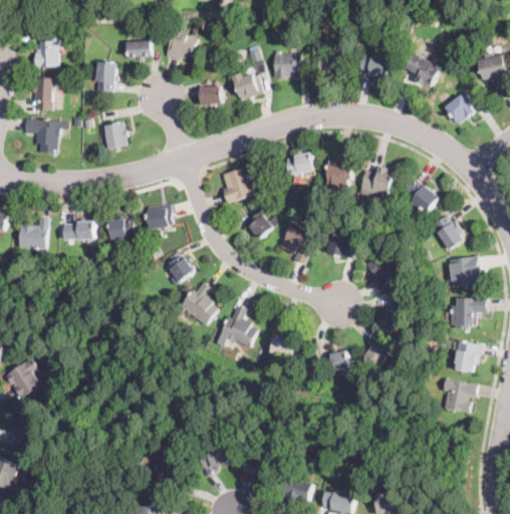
[(210,21),(209,30),(200,28),(201,20),(210,21)]
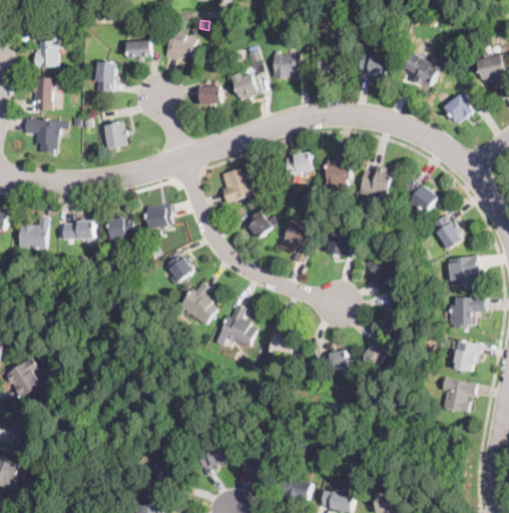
[(190,52),(188,55),(185,54),(183,59),(177,57),(176,60),(162,55),(163,52),(171,30),(194,38),(190,52)]
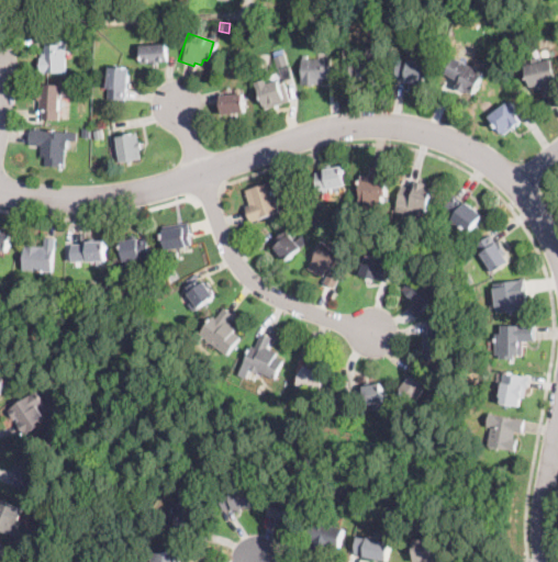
[(37,75),(36,57),(37,57),(37,54),(42,54),(41,46),(53,45),(53,42),(62,42),(63,74),(37,75)]
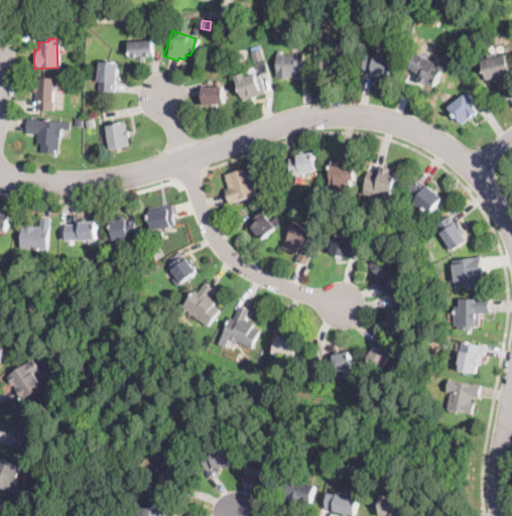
[(141,57),(141,59),(136,59),(136,57),(126,58),(125,41),(150,40),(151,56),(141,57)]
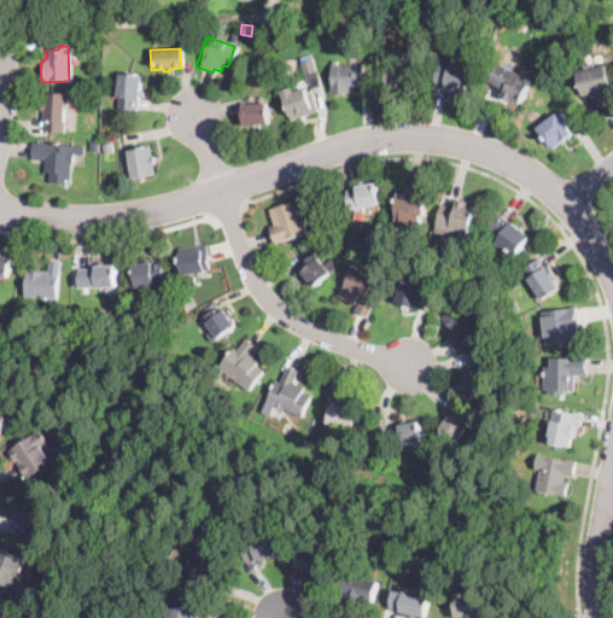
[(518,56),(514,60),(506,57),(508,51),(518,56)]
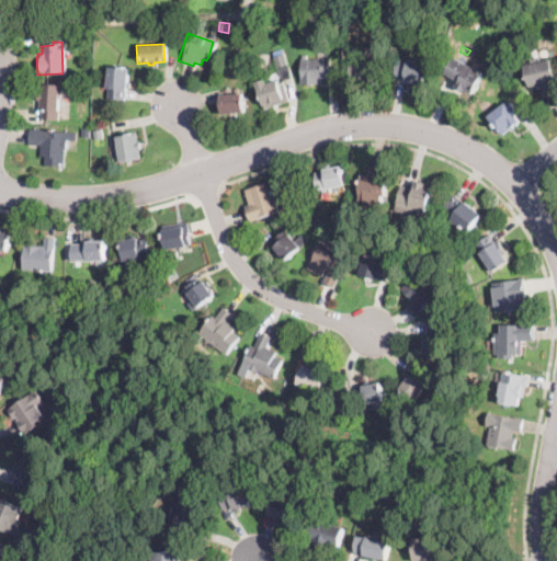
[(284,65),(273,68),(270,57),(281,54),(284,65)]
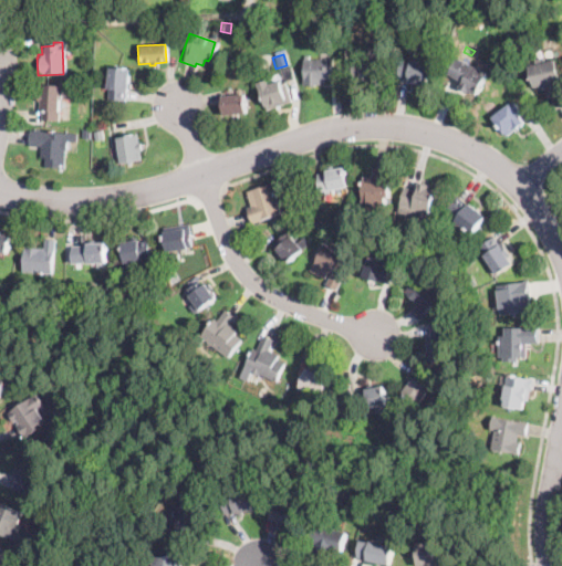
[(381,58),(381,63),(381,81),(374,81),(374,84),(365,84),(365,80),(354,81),(353,60),(358,60),(358,56),(367,56),(367,59),(374,59),(374,55),(381,55),(381,58)]
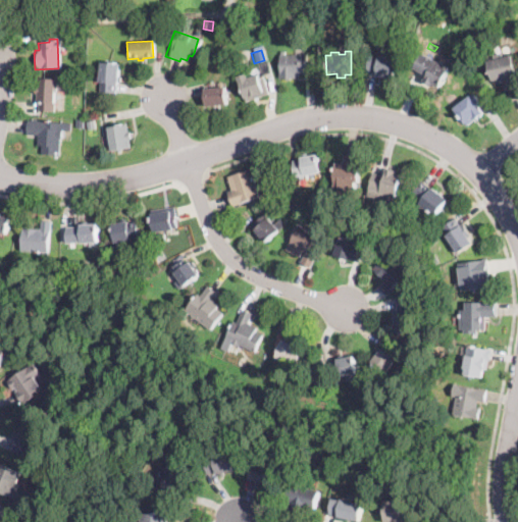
[(281,54),(281,55),(304,54),(304,74),(296,74),(296,77),(293,77),(293,79),(276,79),(276,74),(277,73),(276,55),(278,55),(278,52),(281,52),(281,54)]
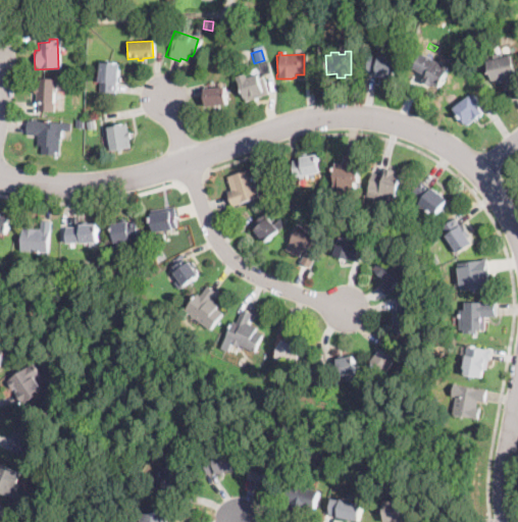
[(438,84),(436,88),(429,84),(428,86),(420,82),(424,75),(411,68),(419,53),(447,68),(438,84)]
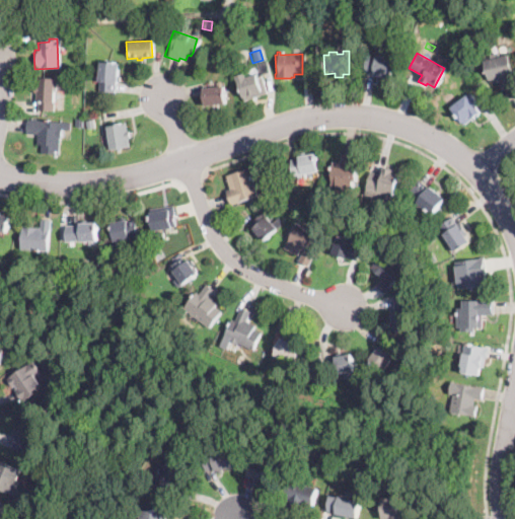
[(469,61),(467,64),(460,59),(463,53),(471,58),(469,61)]
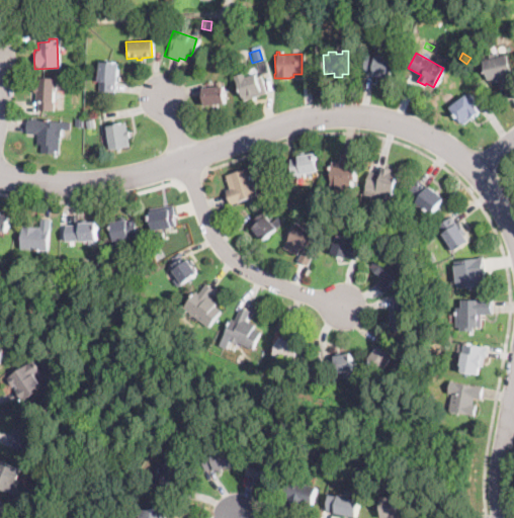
[(495,53),(496,57),(505,55),(511,82),(498,86),(497,82),(491,83),(490,79),(484,80),(479,62),(487,60),(486,55),(495,53)]
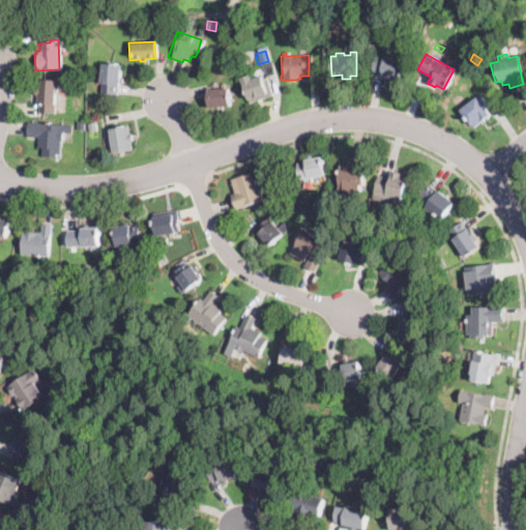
[(381,57),(396,59),(402,60),(399,80),(386,78),(385,81),(380,80),(380,75),(370,74),(372,58),(381,59),(381,57)]
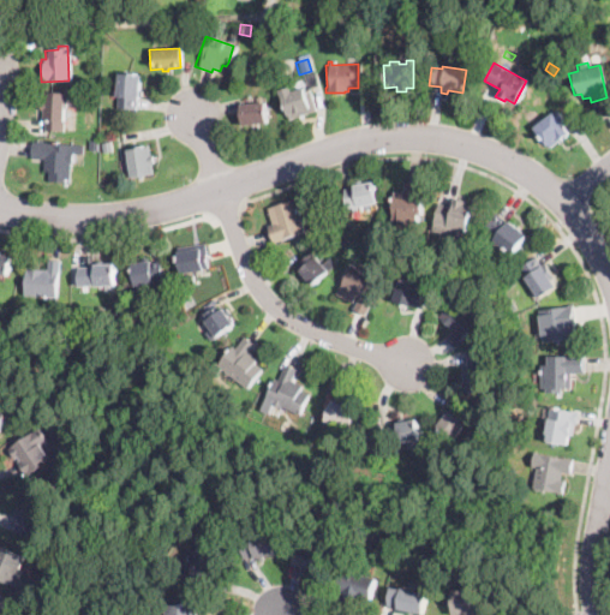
[(139,95),(138,97),(135,97),(133,109),(114,108),(115,97),(113,97),(115,73),(138,76),(137,90),(139,91),(139,95)]
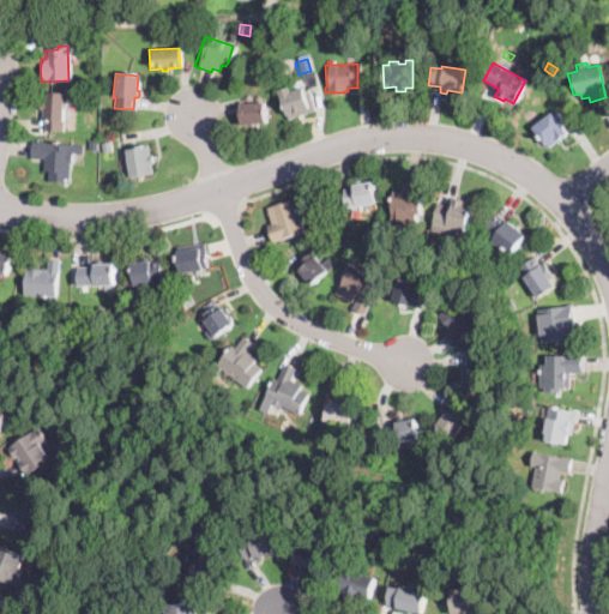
[(548,90),(541,96),(534,89),(541,83),(548,90)]
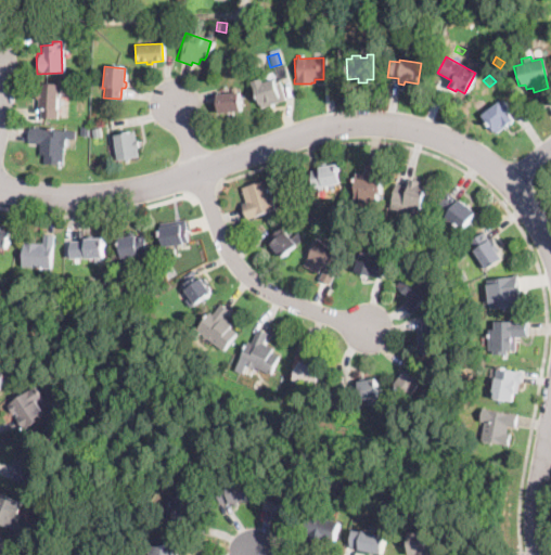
[(258,80),(259,82),(270,79),(271,82),(274,81),(281,98),(282,100),(257,110),(246,80),(257,76),(258,80)]
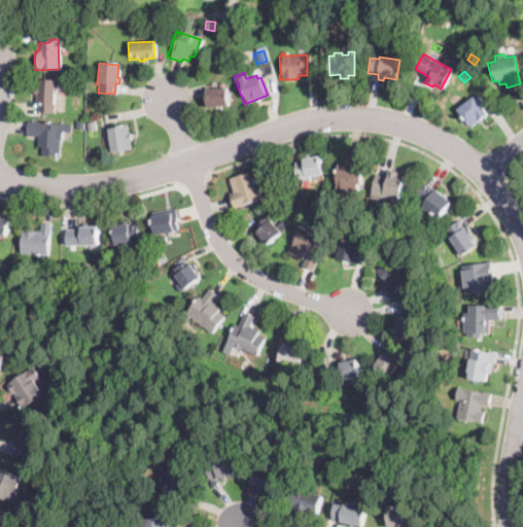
[(56,86),(55,86),(55,94),(53,94),(53,113),(36,113),(36,103),(34,103),(34,95),(32,95),(32,88),(35,88),(35,79),(56,79),(56,86)]
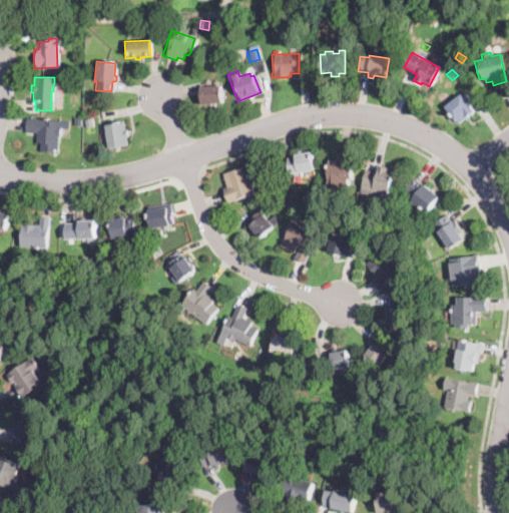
[(204,103),(199,104),(197,87),(218,85),(219,102),(204,103)]
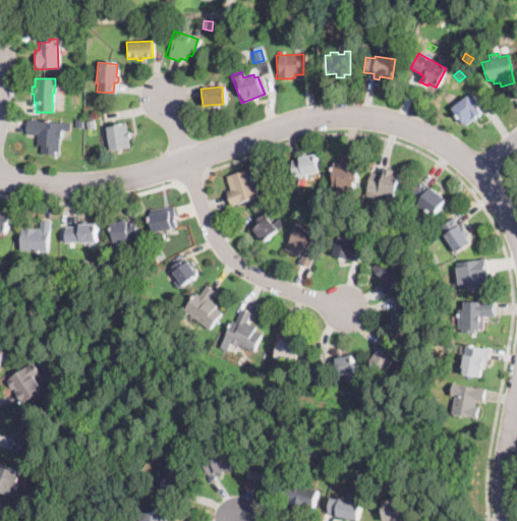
[(477,116),(471,121),(470,121),(463,126),(449,109),(459,102),(469,94),(476,102),(473,105),(480,114),(477,116)]
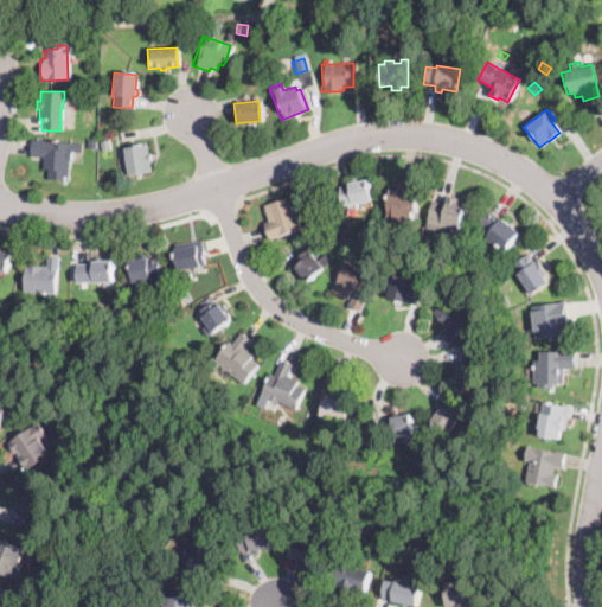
[(79,145),(78,152),(69,152),(69,161),(66,161),(65,180),(45,179),(45,171),(39,170),(40,157),(27,157),(27,155),(29,141),(79,145)]
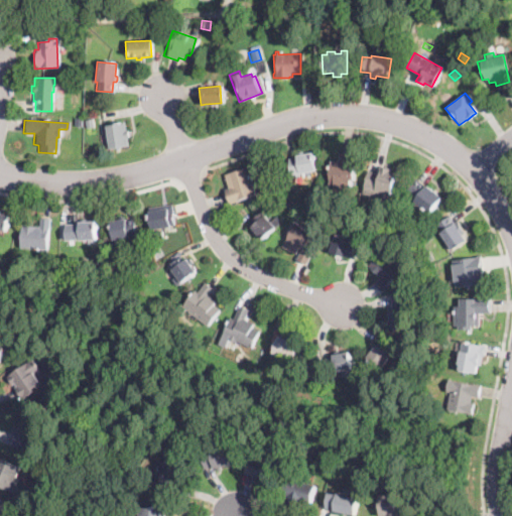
[(92,127),(84,129),(83,121),(90,120),(92,127)]
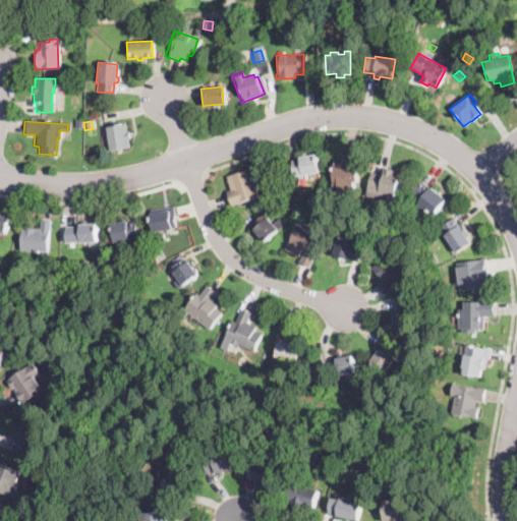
[(123,124),(124,132),(126,132),(128,139),(125,139),(127,148),(107,152),(105,143),(107,143),(105,130),(101,131),(101,129),(123,124)]
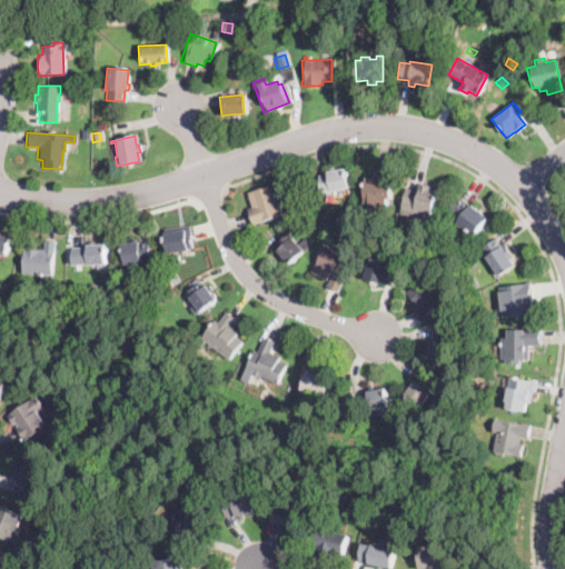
[(327,192),(328,195),(323,196),(323,192),(319,193),(316,177),(325,175),(325,172),(343,169),(346,189),(327,192)]
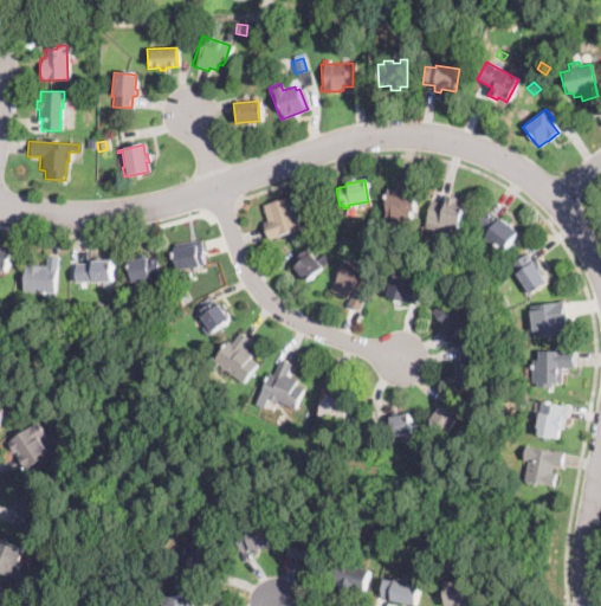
[(402,221),(383,221),(383,191),(395,191),(395,182),(411,181),(413,181),(413,221),(402,221)]
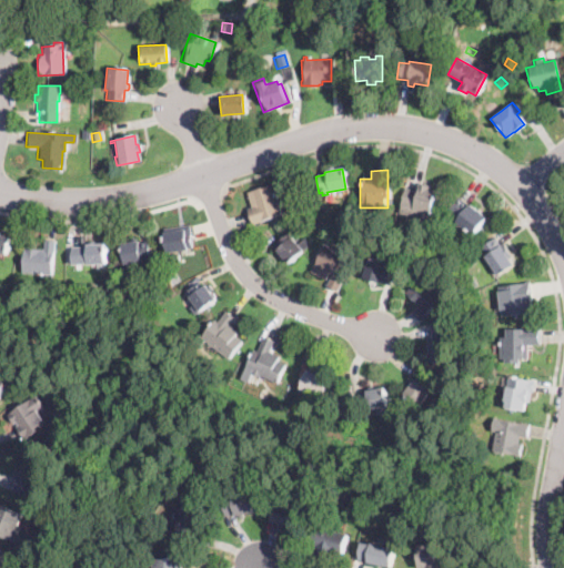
[(435,192),(430,208),(425,224),(415,221),(418,212),(399,205),(404,189),(414,192),(416,183),(435,192)]
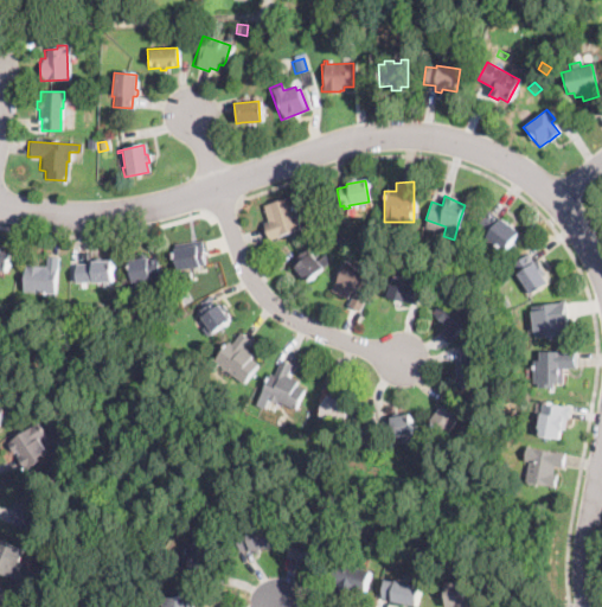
[(293,213),(294,216),(298,215),(299,218),(294,219),(298,229),(276,236),(276,237),(267,241),(261,223),(266,222),(261,206),(287,197),(293,213)]
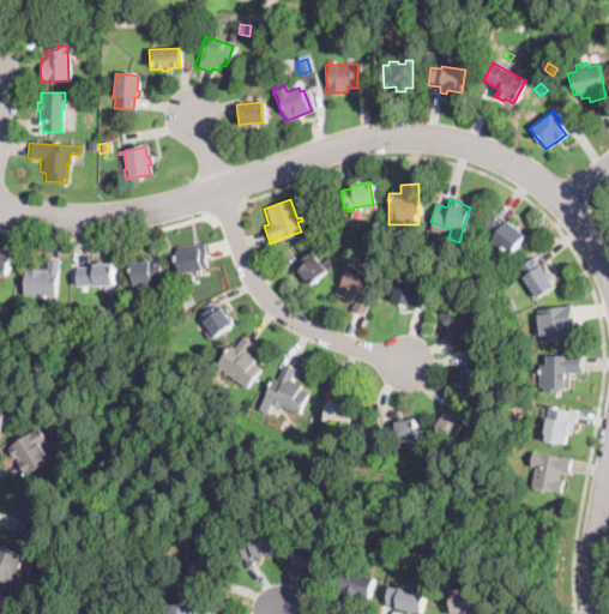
[(516,245),(508,256),(504,253),(500,259),(492,253),(495,248),(492,245),(493,241),(481,232),(483,228),(482,227),(490,215),(493,212),(523,235),(516,245)]
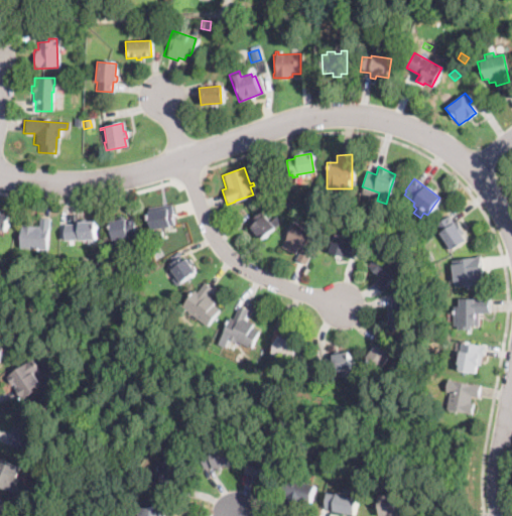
[(294,207),(289,214),(280,207),(286,200),(294,207)]
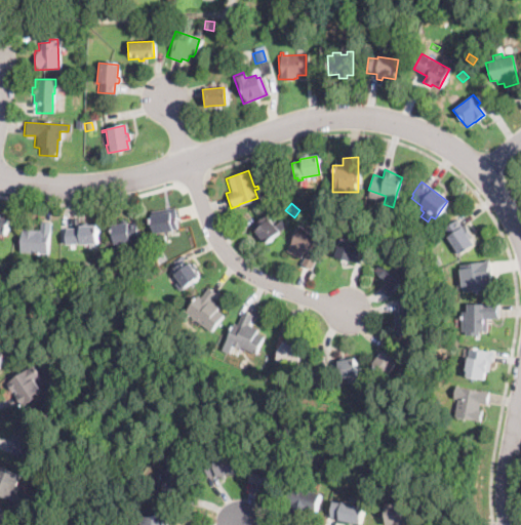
[(151,235),(148,212),(170,208),(174,231),(151,235)]
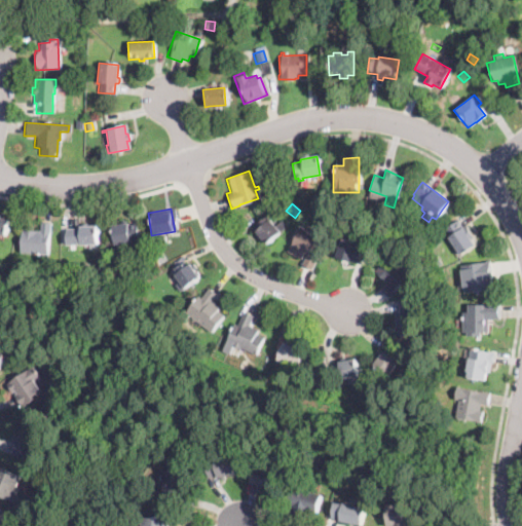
[(262,218),(265,221),(267,219),(273,226),(280,221),(285,227),(264,243),(259,237),(256,239),(255,238),(251,233),(255,230),(252,226),(262,218)]
